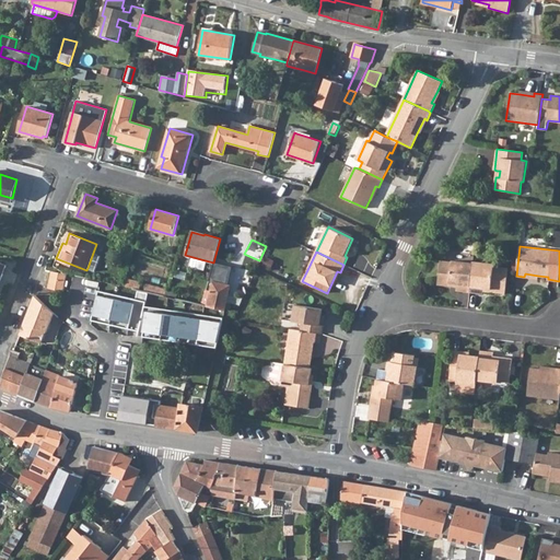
[(95,271),(101,256),(93,253),(88,268),(95,271)]
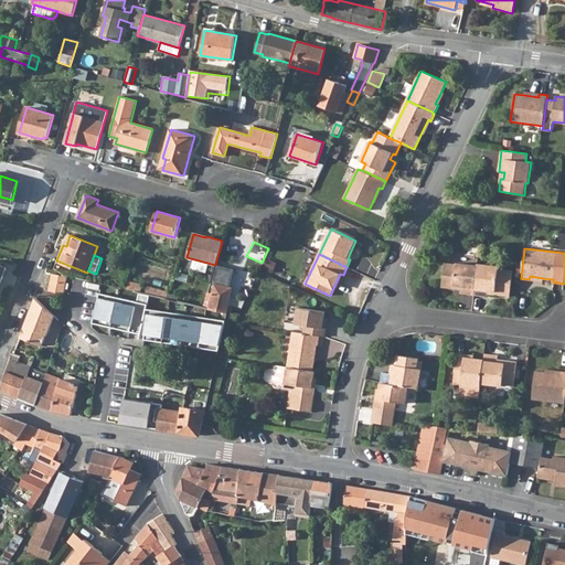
[(445,263),(441,287),(455,288),(455,286),(461,286),(461,289),(461,292),(475,295),(478,265),(457,263),(456,265),(445,263)]
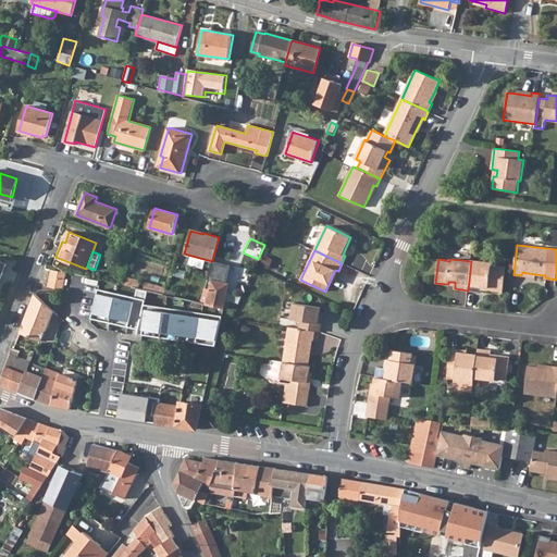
[(492,265),(492,262),(471,260),(471,261),(468,291),(481,292),(481,289),(481,286),(489,287),(487,289),(503,292),(506,267),(492,265)]
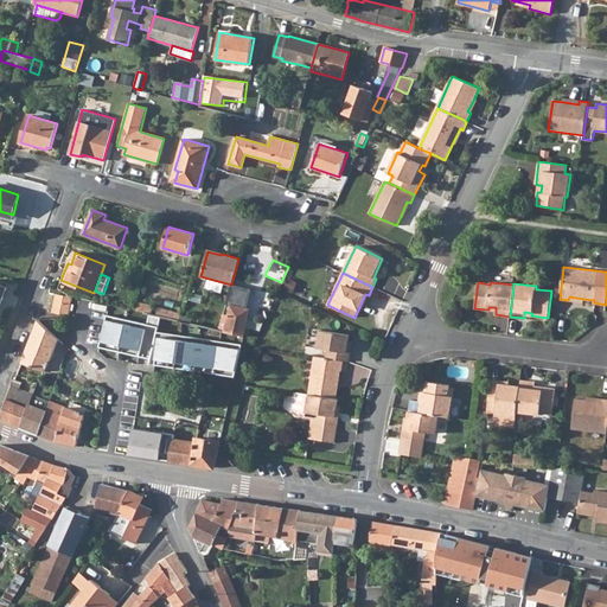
[(228,315),(223,314),(219,330),(244,336),(250,310),(248,308),(251,289),(231,285),(227,305),(230,306),(228,315)]
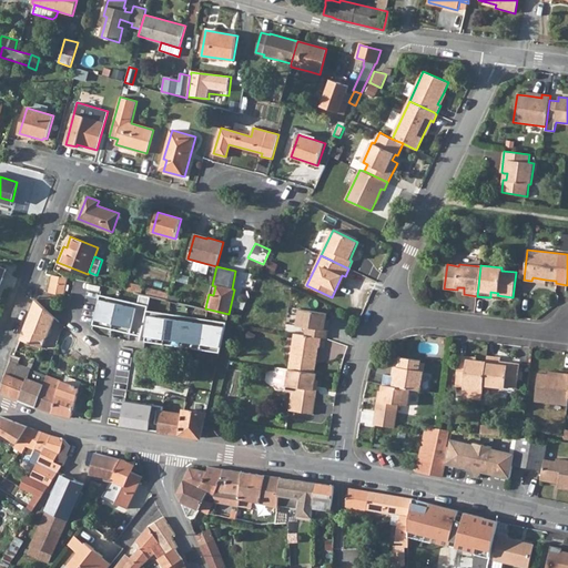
[(52,275),(49,293),(64,295),(68,279),(52,275)]
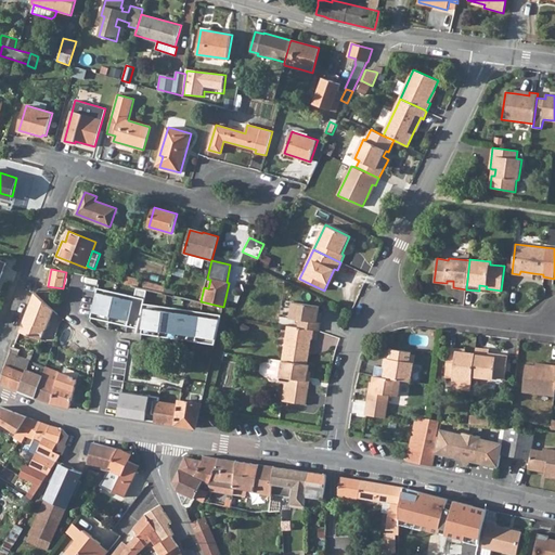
[(140,280),(126,276),(125,284),(128,285),(137,286),(138,287),(140,280)]
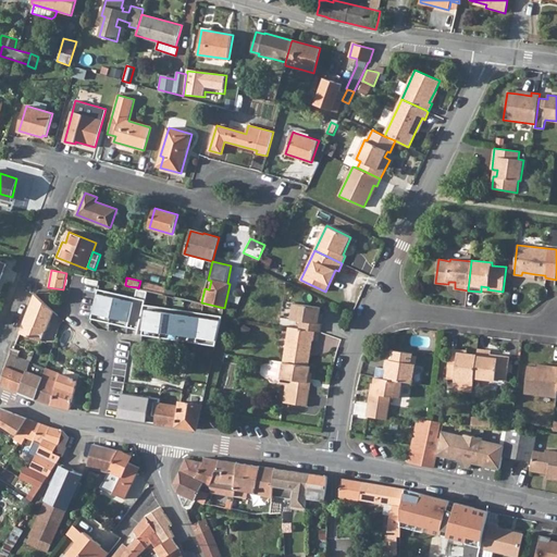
[(165,287),(146,283),(145,289),(164,294),(165,287)]
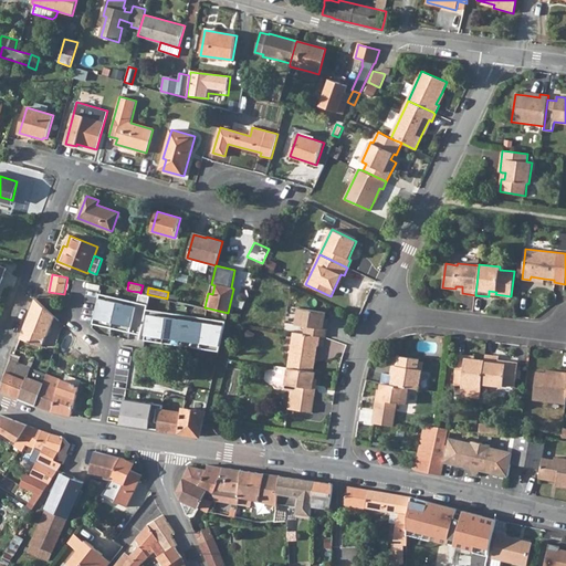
[(139,341),(219,352),(224,321),(146,311),(147,305),(100,294),(93,325),(140,335),(139,341)]
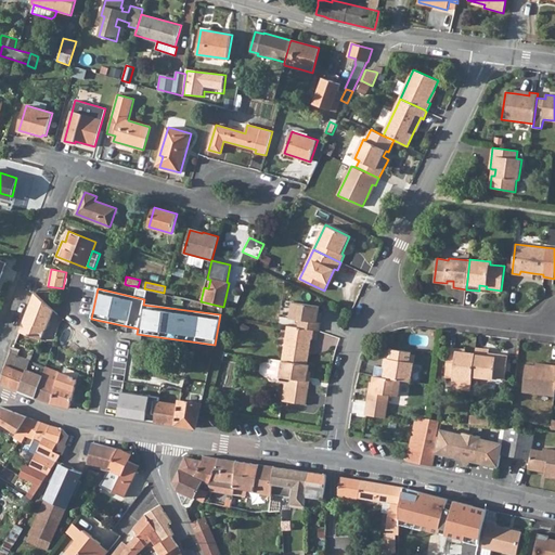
[(46,328),(47,330),(54,310),(48,305),(35,293),(20,332),(41,339),(46,328)]
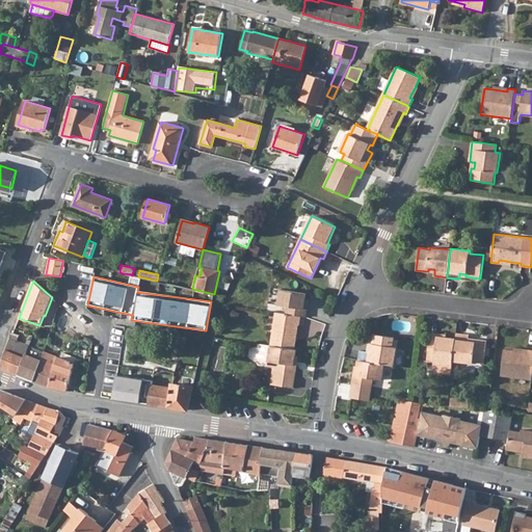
[(306,317),(307,309),(303,309),(304,306),(307,306),(308,300),(306,300),(307,293),(281,290),(278,306),(287,307),(286,314),(300,316),(306,317)]
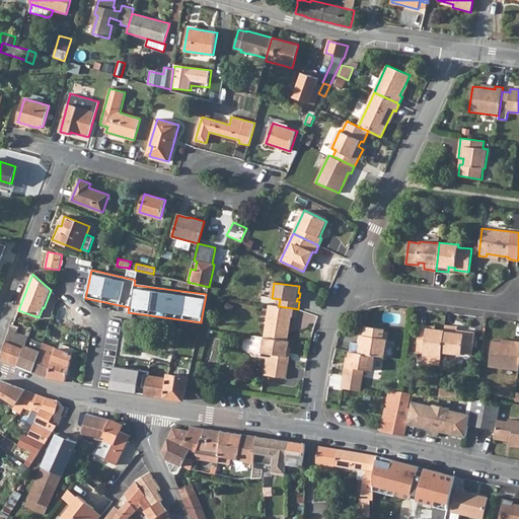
[(79,327),(80,327),(85,320),(60,299),(57,303),(70,314),(67,317),(79,327)]
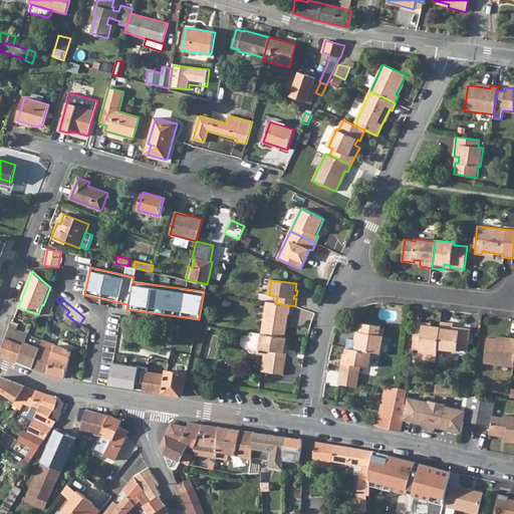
[(288,314),(289,314),(290,305),(276,303),(266,301),(261,334),(284,337),(288,314)]
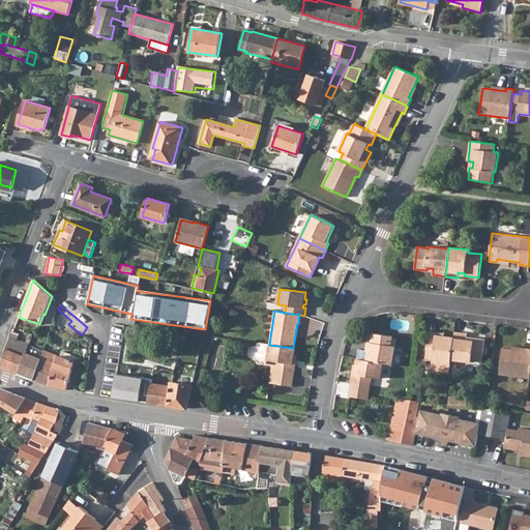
[(7,347),(1,365),(18,373),(29,345),(32,346),(34,340),(28,337),(27,343),(18,340),(20,333),(13,331),(11,331),(7,347)]
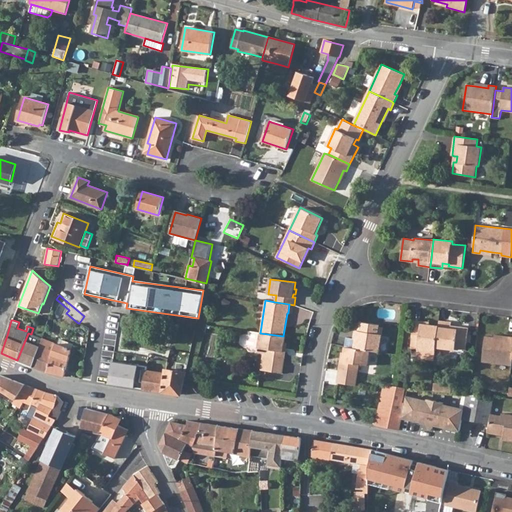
[(422,321),(414,320),(411,348),(436,351),(436,348),(439,326),(429,325),(422,324),(422,321)]
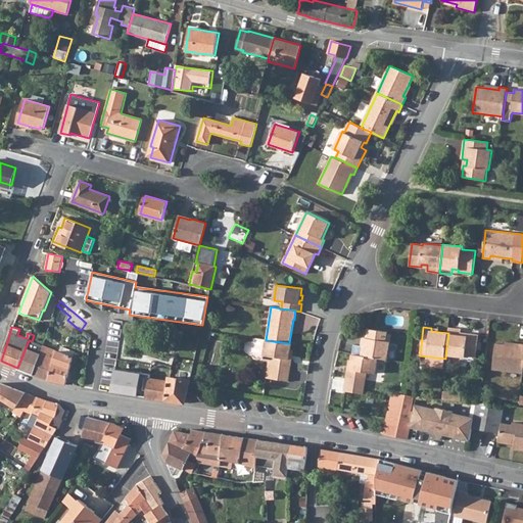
[(448,333),(445,355),(465,358),(465,355),(476,358),(479,334),(467,332),(467,335),(461,334),(461,332),(461,329),(448,328),(448,333)]
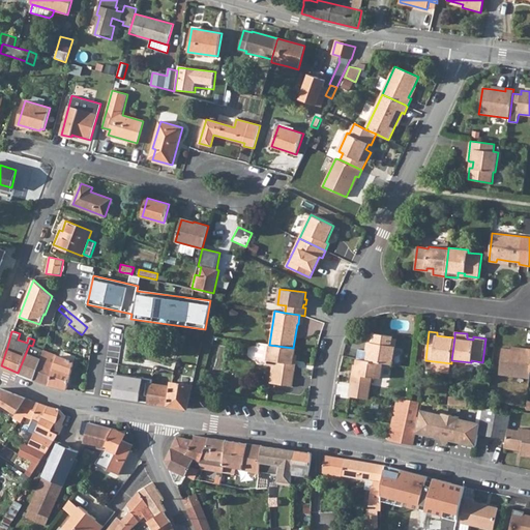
[(392,364),(396,339),(369,334),(367,342),(370,343),(369,351),(367,360),(383,362),(392,364)]
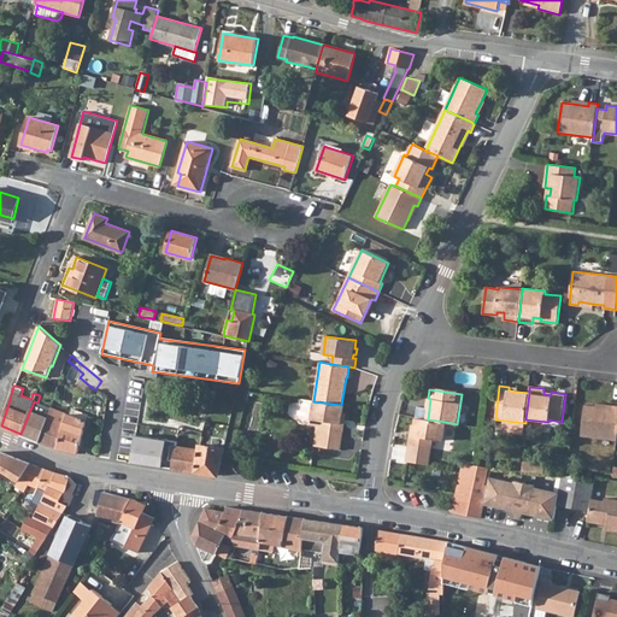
[(345,413),(342,413),(344,406),(341,405),(313,401),(301,399),(298,418),(300,421),(310,422),(311,419),(318,421),(321,421),(319,429),(317,428),(315,446),(340,450),(344,423),(341,423),(341,419),(345,421),(345,413)]
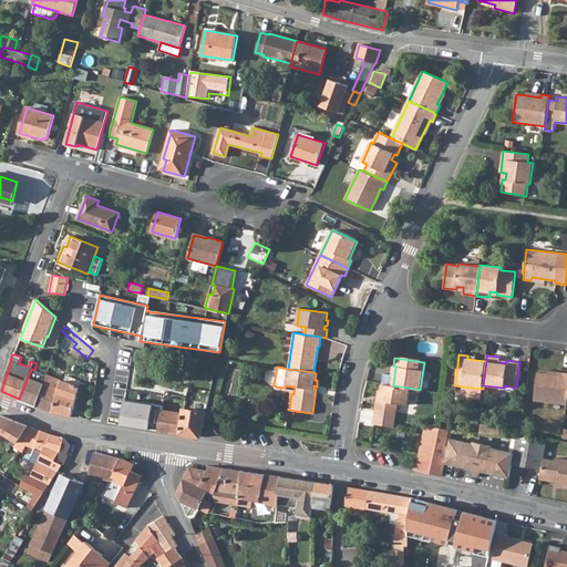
[(28,402),(37,405),(48,375),(34,370),(31,369),(19,399),(28,402)]
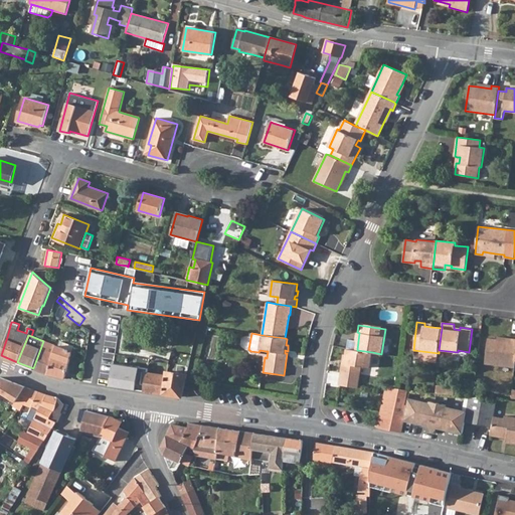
[(498,340),(488,338),(485,363),(514,366),(514,339),(506,338),(505,340),(498,340)]
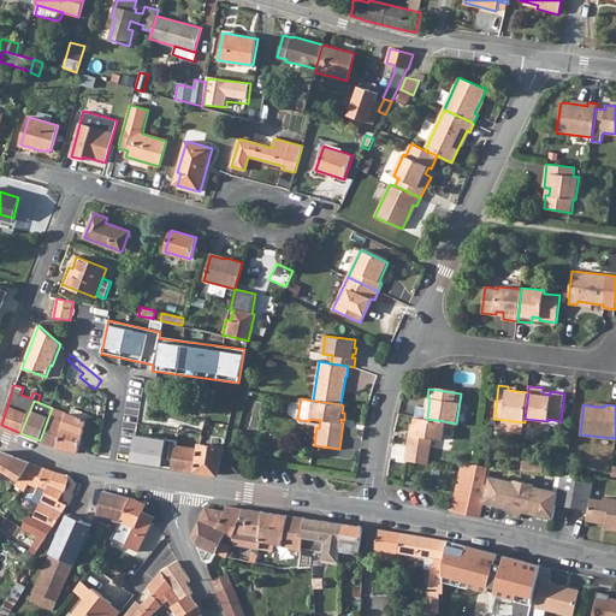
[(67,413),(52,408),(40,440),(51,445),(59,448),(65,428),(61,427),(67,413)]
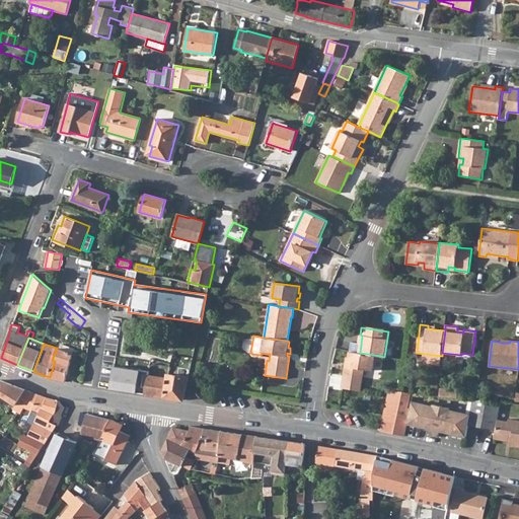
[(55,361),(50,377),(59,380),(65,382),(74,349),(64,345),(62,350),(57,348),(52,360),(55,361)]
